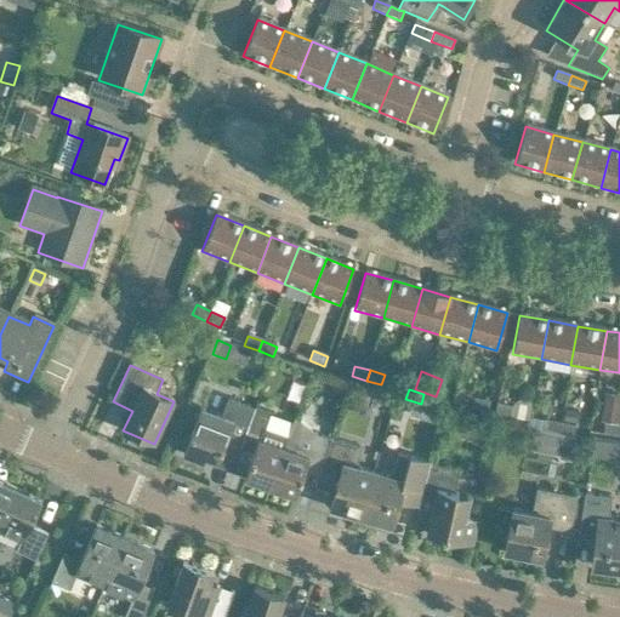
[(424,394),(421,404),(436,407),(438,398),(424,394)]
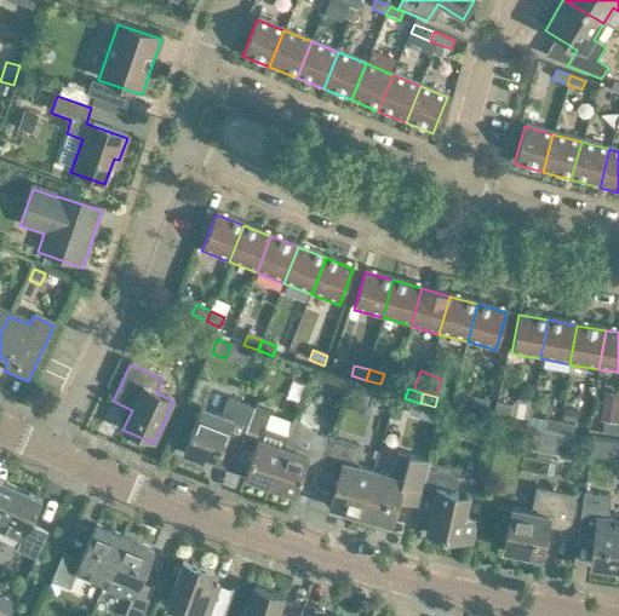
[(487,413),(489,402),(474,398),(471,408),(487,413)]
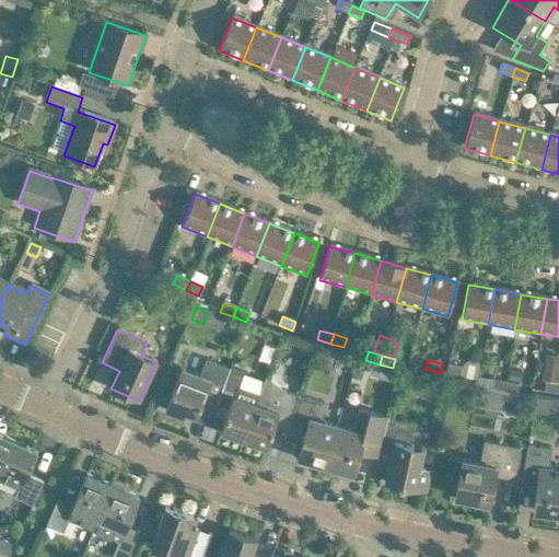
[(216,406),(222,387),(229,369),(206,361),(199,380),(179,372),(178,376),(175,376),(174,387),(172,393),(162,404),(166,407),(164,412),(183,418),(184,414),(195,418),(199,408),(213,414),(216,406)]
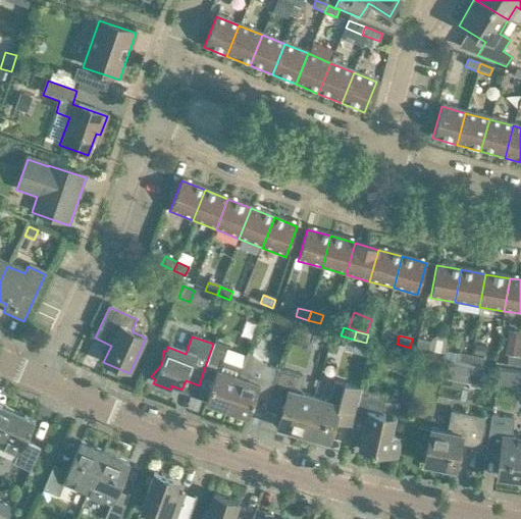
[(520,340),(508,338),(505,355),(520,358),(520,355),(520,340)]
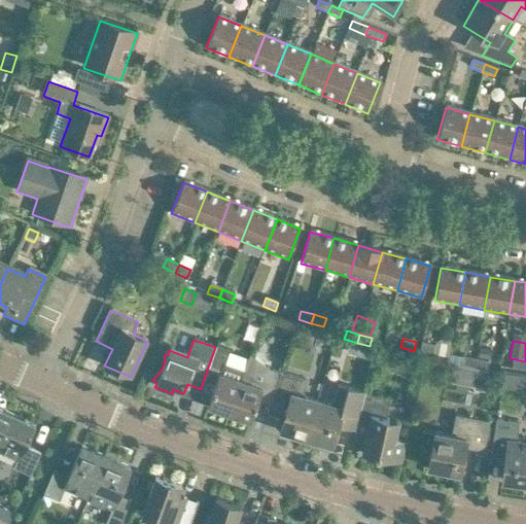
[(421,344),(419,351),(432,355),(434,347),(421,344)]
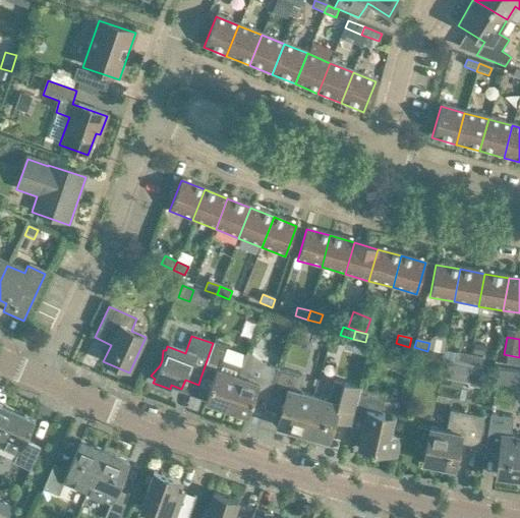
[(226,410),(240,367),(222,361),(227,348),(213,343),(207,360),(200,378),(212,382),(205,403),(226,410)]
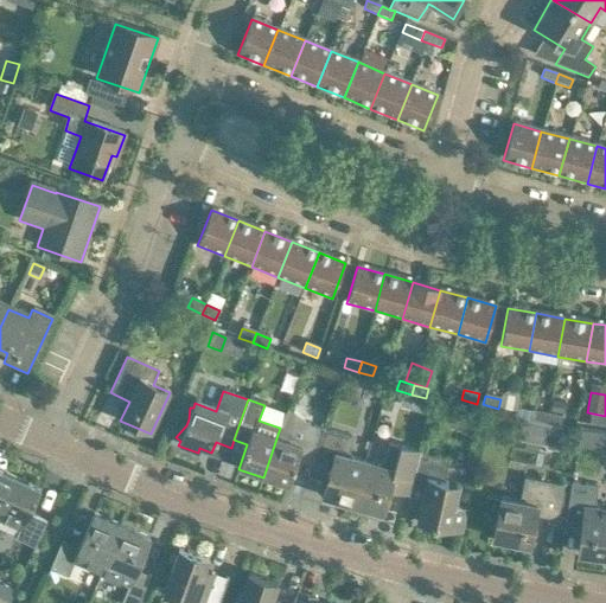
[(553,402),(550,412),(565,416),(567,404),(553,402)]
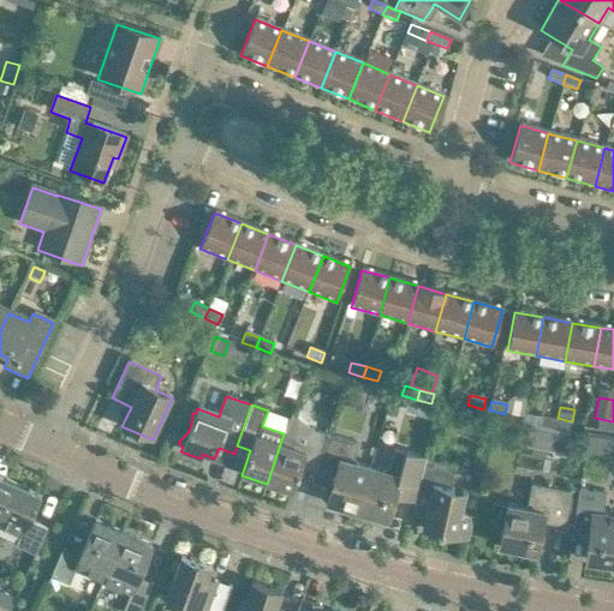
[(284,433),(267,484),(292,493),(300,468),(314,472),(326,437),(310,431),(297,420),(291,418),(285,433),(284,433)]
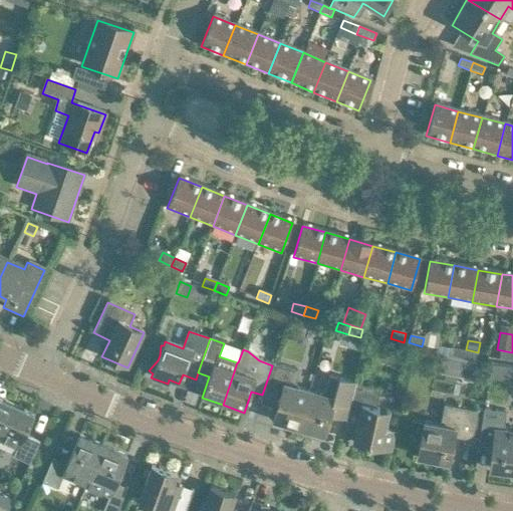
[(462,359),(464,351),(451,349),(450,357),(462,359)]
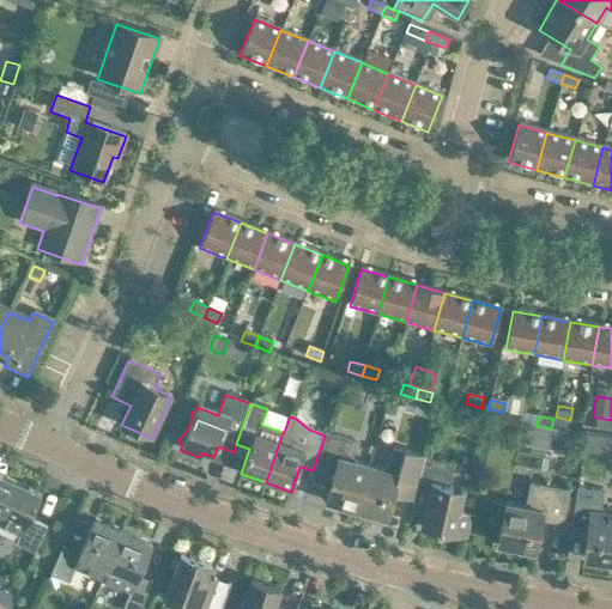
[(568,422),(553,419),(551,428),(567,432),(568,422)]
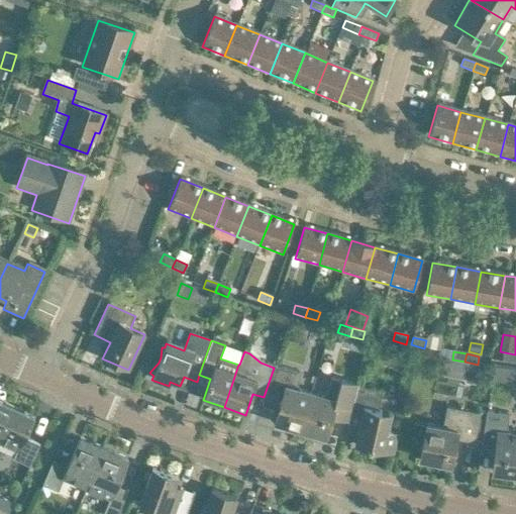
[(514,365),(515,355),(503,353),(502,363),(514,365)]
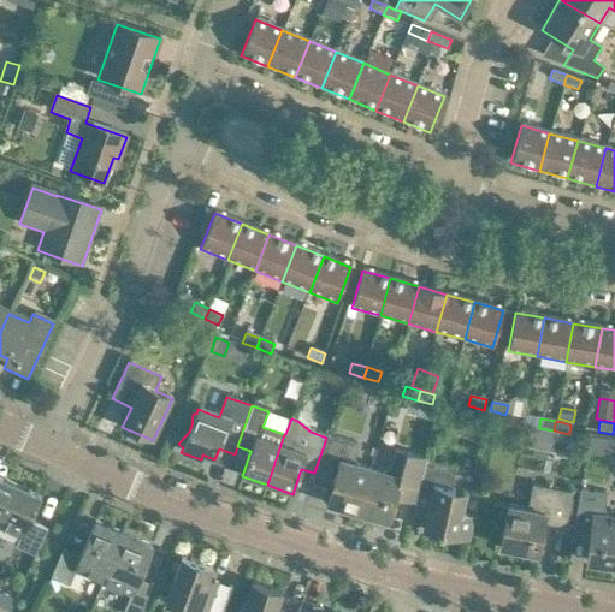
[(359,449),(326,438),(314,473),(314,474),(312,485),(313,485),(317,474),(335,480),(327,505),(358,514),(370,471),(356,468),(354,462),(359,449)]
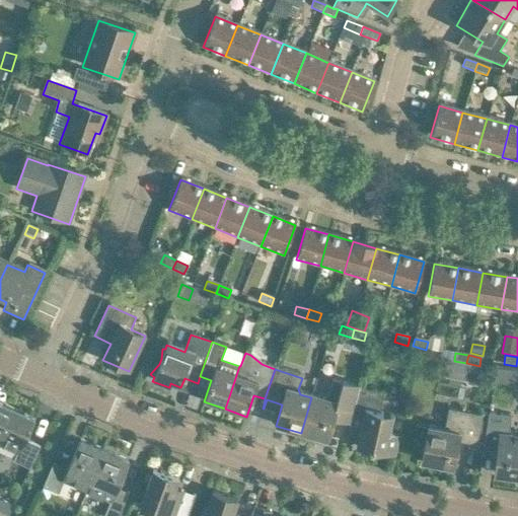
[(497,370),(495,384),(507,386),(509,371),(497,370)]
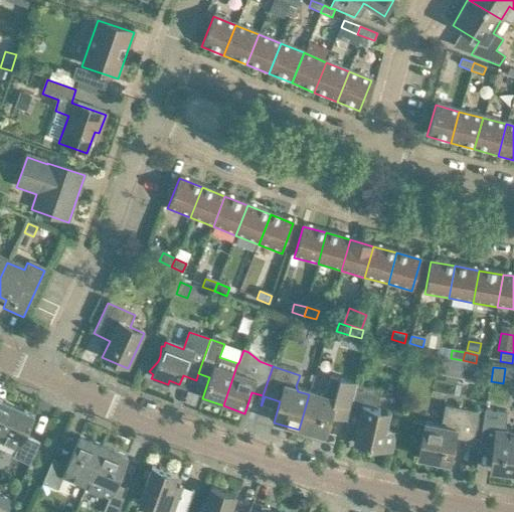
[(349,414),(355,387),(355,386),(339,380),(338,382),(329,379),(324,394),(319,397),(309,394),(299,430),(324,437),(330,415),(347,420),(349,414)]
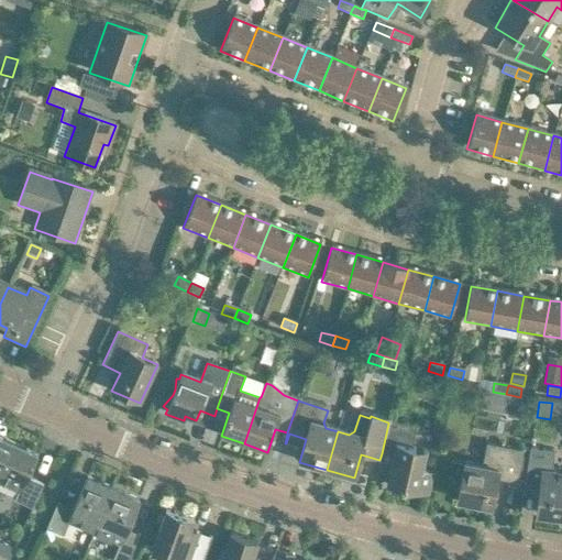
[(415,429),(388,424),(382,453),(394,456),(386,486),(428,496),(432,474),(421,472),(426,453),(410,450),(415,429)]
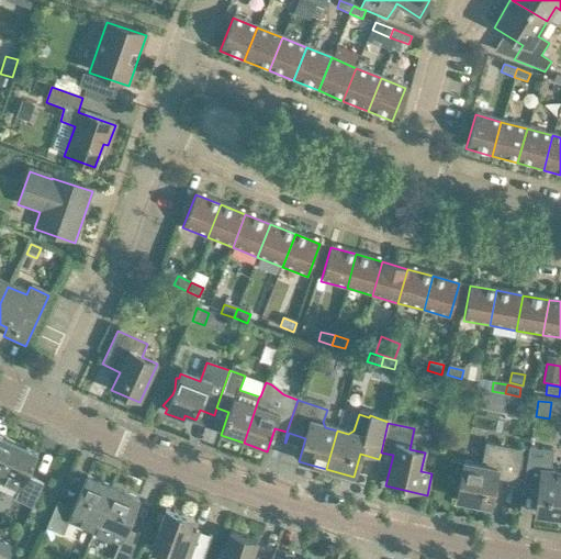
[(0,474),(13,446),(0,439),(0,474)]
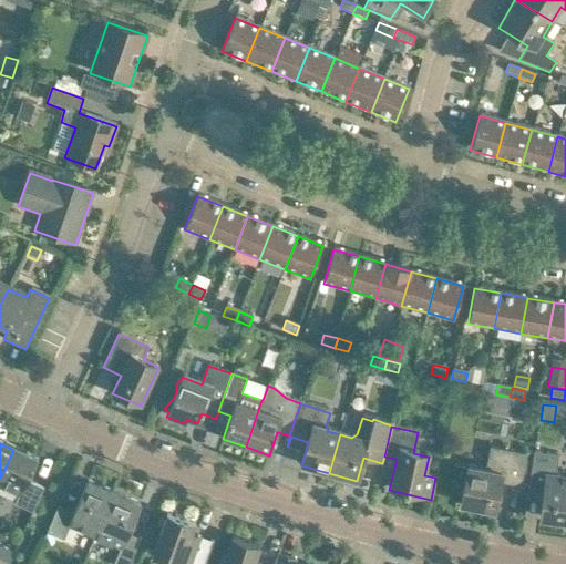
[(467,468),(460,505),(494,512),(500,484),(521,488),(527,455),(490,448),(485,471),(467,468)]
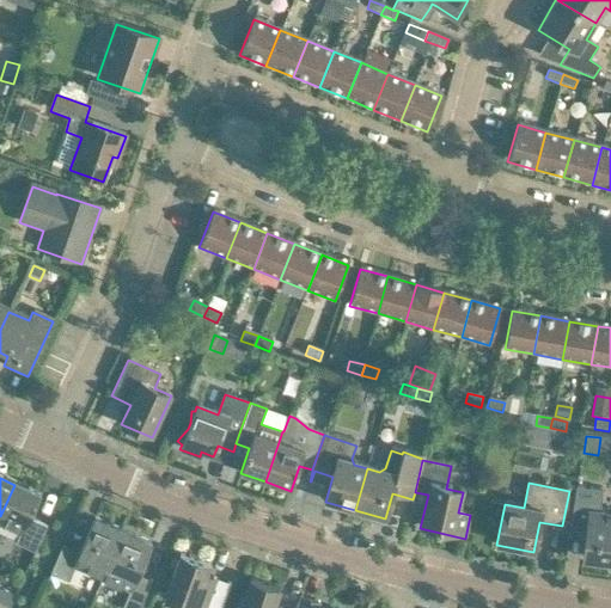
[(40,497),(14,485),(0,516),(0,526),(19,535),(14,545),(35,553),(47,528),(29,520),(40,497)]
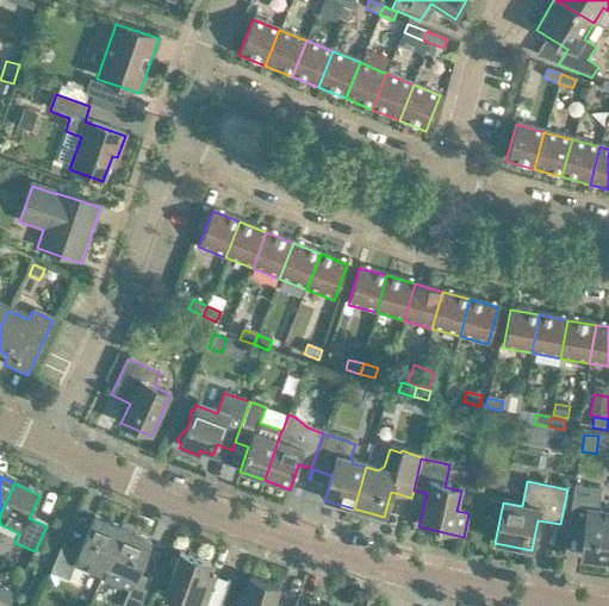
[(608,562),(608,514),(597,513),(600,491),(573,486),(567,526),(584,529),(579,558),(608,562)]
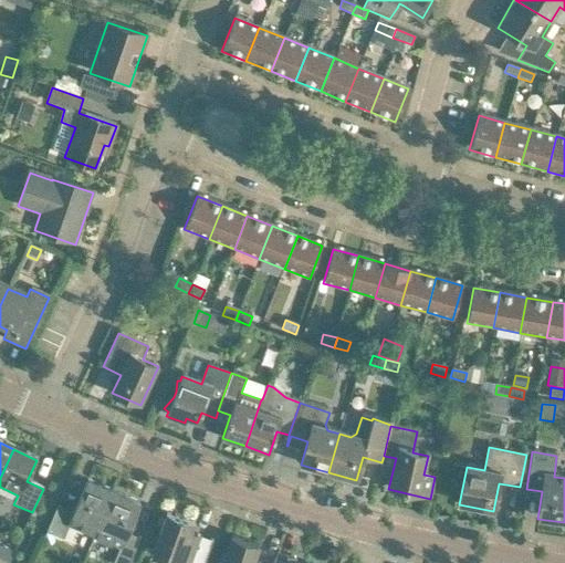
[(94,537),(113,493),(87,481),(73,513),(58,506),(46,533),(63,540),(69,527),(94,537)]
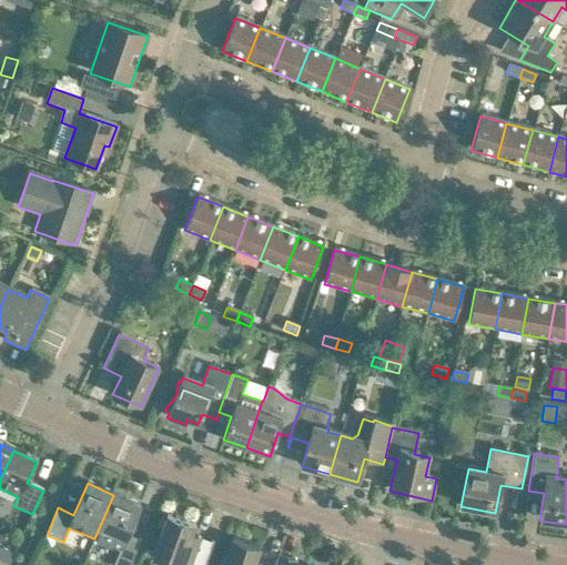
[(127,537),(140,506),(113,495),(94,538),(120,550),(113,564),(129,564),(140,543),(127,537)]
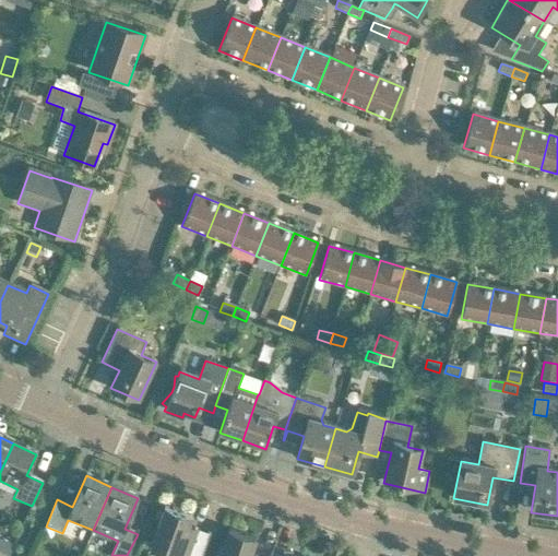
[(165,508),(150,547),(171,555),(202,555),(211,535),(188,528),(191,518),(165,508)]
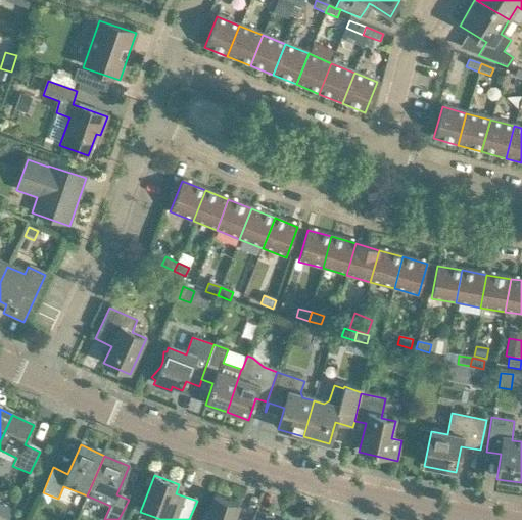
[(234,519),(239,505),(214,497),(205,519),(234,519)]
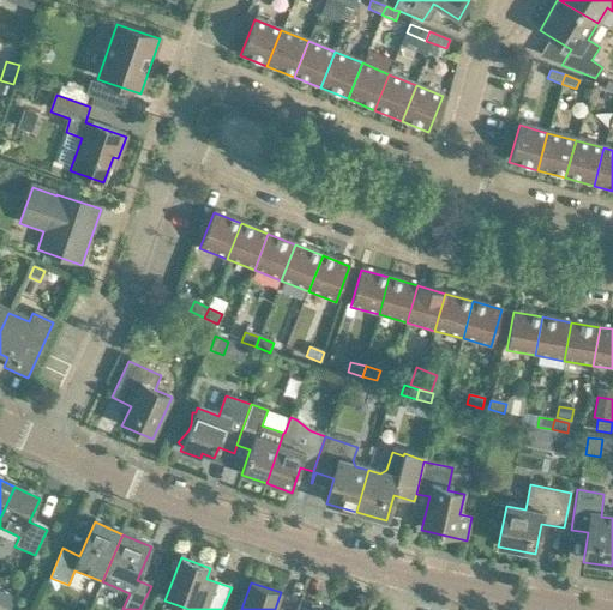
[(0,607),(5,609),(10,609),(14,599),(0,592),(0,607)]
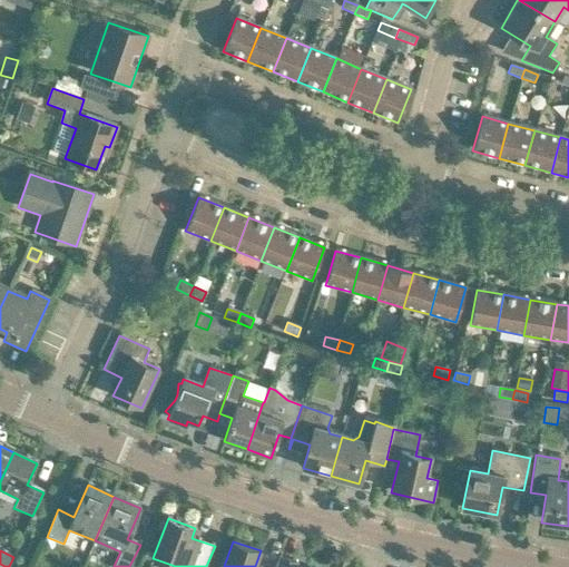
[(297,566),(296,563),(280,557),(275,566),(297,566)]
